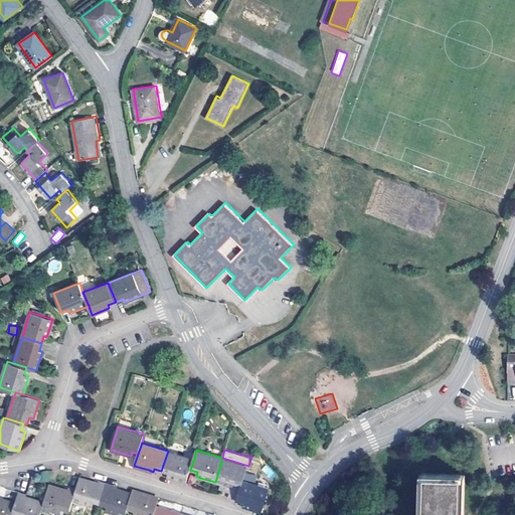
[(194,459),(168,451),(161,471),(167,473),(167,476),(171,477),(187,482),(190,470),(194,459)]
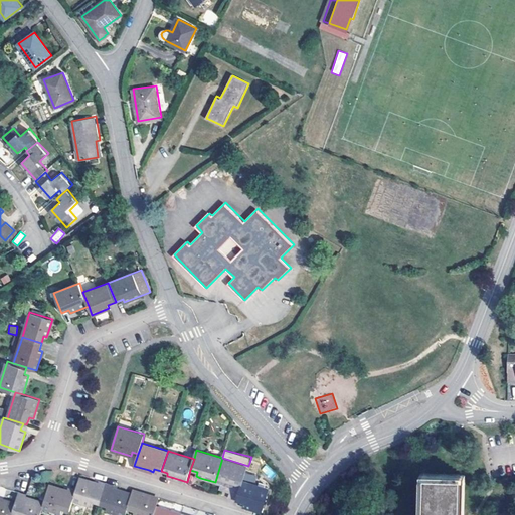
[(233,487),(230,497),(238,500),(244,480),(248,466),(222,458),(215,482),(233,487)]
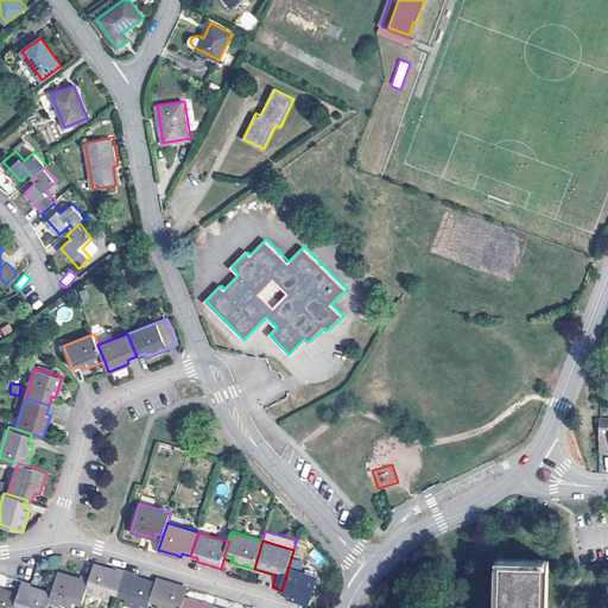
[(309,558),(320,563),(323,555),(312,550),(309,558)]
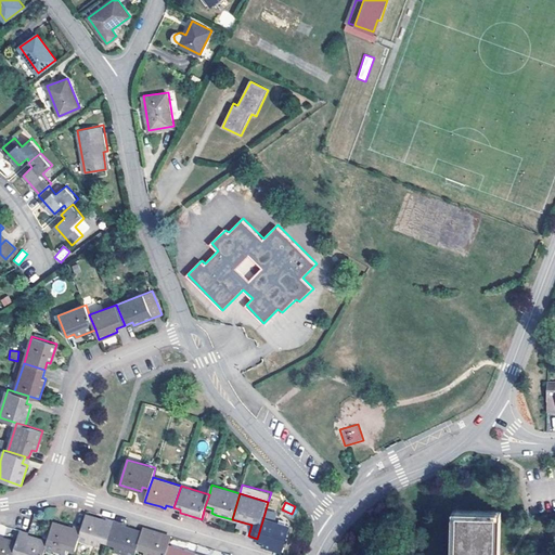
[(44,517),(53,518),(54,508),(46,507),(44,517)]
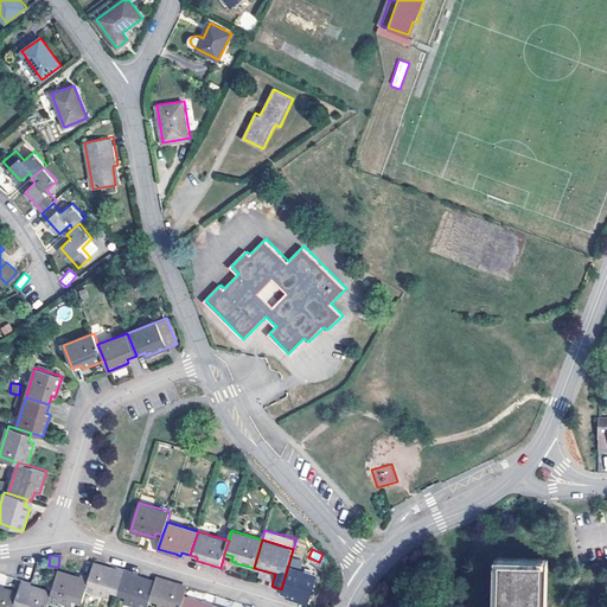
[(544,606),(545,562),(497,560),(496,606),(544,606)]
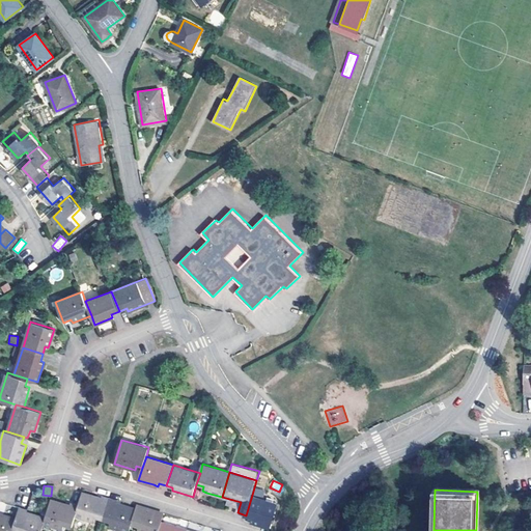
[(110,496),(102,494),(101,498),(96,497),(83,493),(80,504),(76,515),(94,522),(96,518),(103,520),(110,496)]
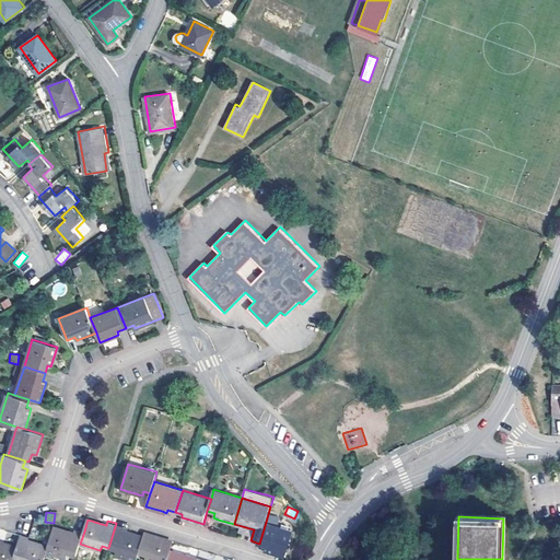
[(271,551),(286,556),(293,531),(266,522),(259,544),(267,546),(266,549),(271,551)]
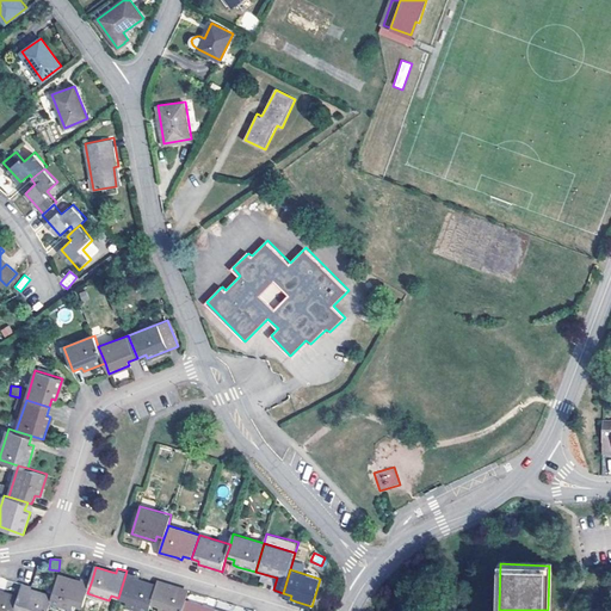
[(148,610),(150,603),(156,585),(141,580),(136,579),(137,574),(127,571),(118,598),(128,602),(127,605),(144,610),(148,610)]
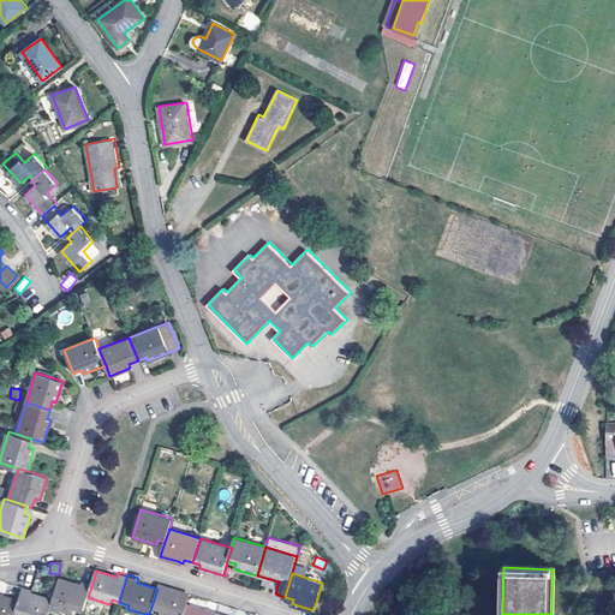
[(88,597),(93,584),(82,581),(82,584),(77,583),(59,578),(53,599),(52,605),(73,613),(75,609),(84,611),(88,597)]
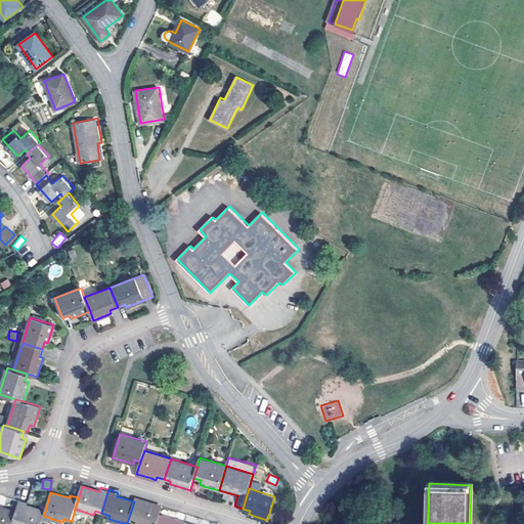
[(157,523),(160,515),(162,507),(147,501),(135,497),(134,501),(129,517),(137,520),(136,523),(137,523),(157,523)]
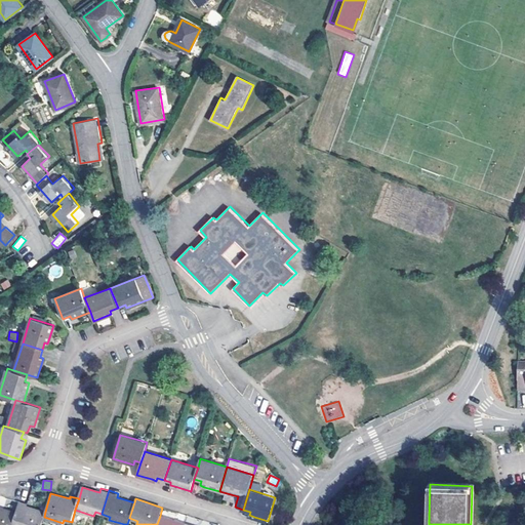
[(41,524),(44,517),(45,512),(27,507),(28,503),(19,500),(16,512),(12,523),(17,524),(41,524)]
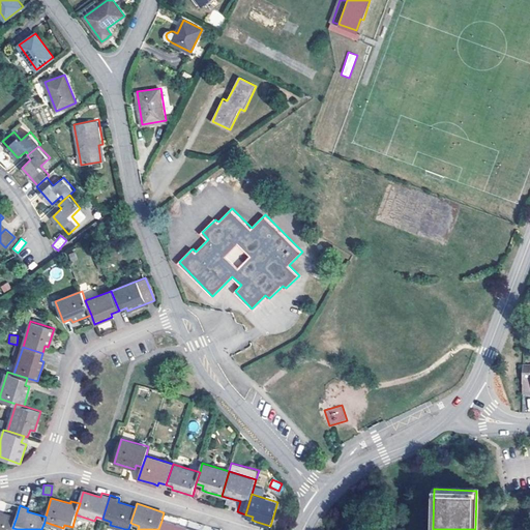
[(17,517),(0,511),(0,529),(11,529),(12,528),(17,517)]
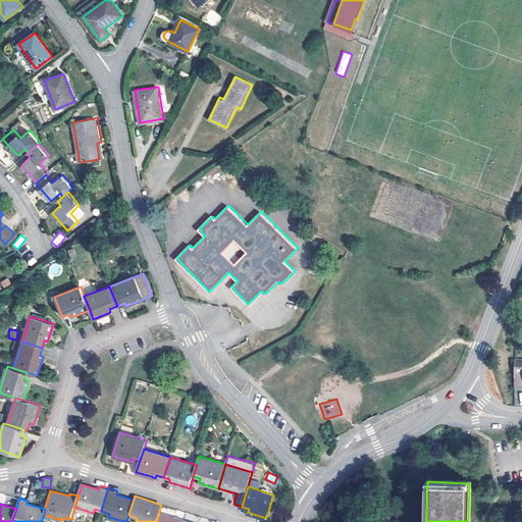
[(184,521),(185,520),(159,513),(156,521),(184,521)]
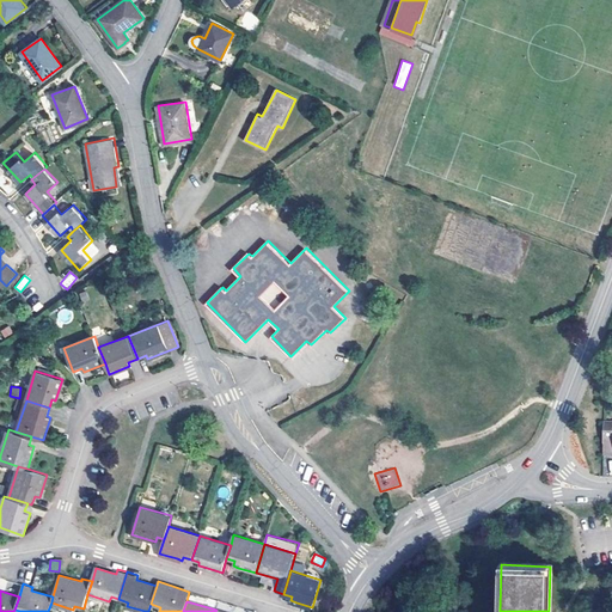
All buildings are outlined.
